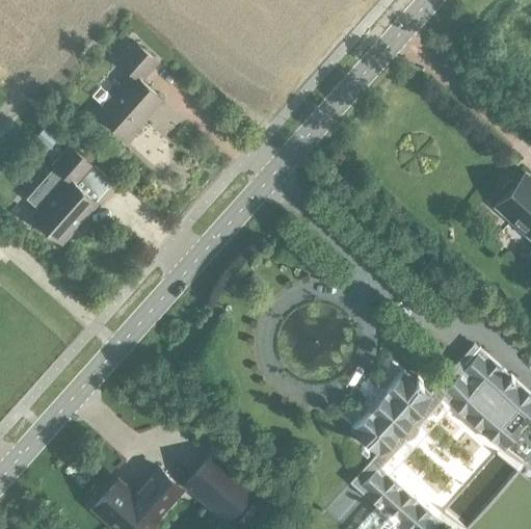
[(125,139),(160,100),(139,81),(155,62),(134,44),(117,61),(132,76),(98,114),(125,139)]
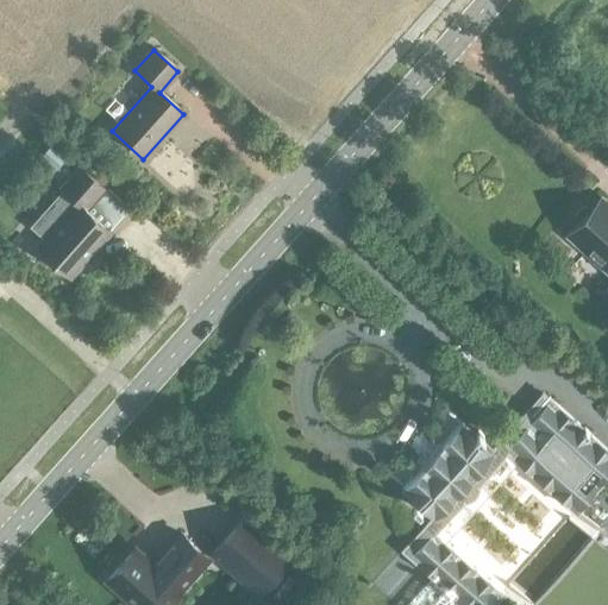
[(49,178),(68,157),(52,143),(33,164),(49,178)]
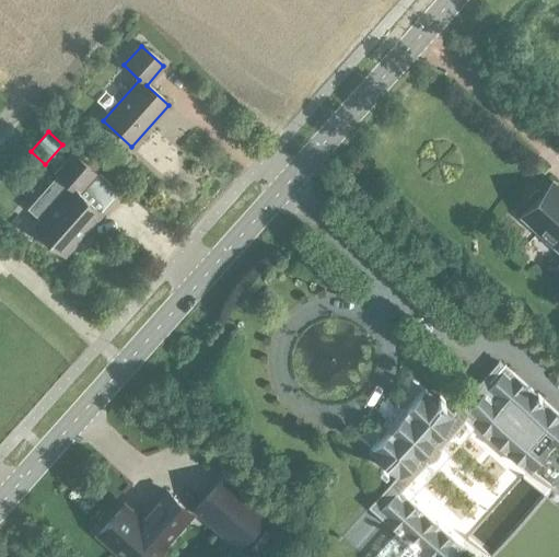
[(63,256),(101,215),(78,195),(95,175),(72,155),(55,175),(70,189),(34,230),(63,256)]
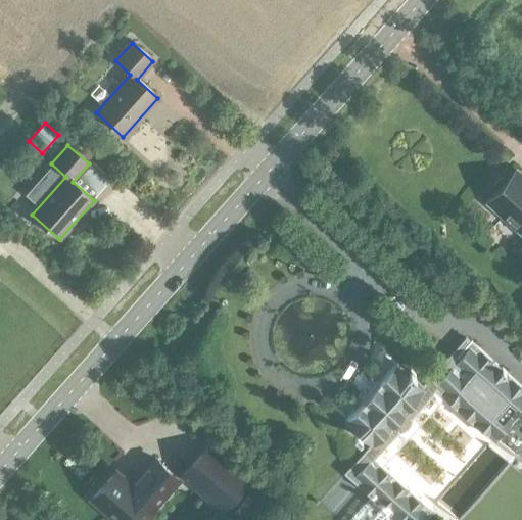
[(521,179),(514,173),(506,182),(503,179),(499,180),(492,186),(492,190),(495,193),(486,202),(521,234),(521,179)]
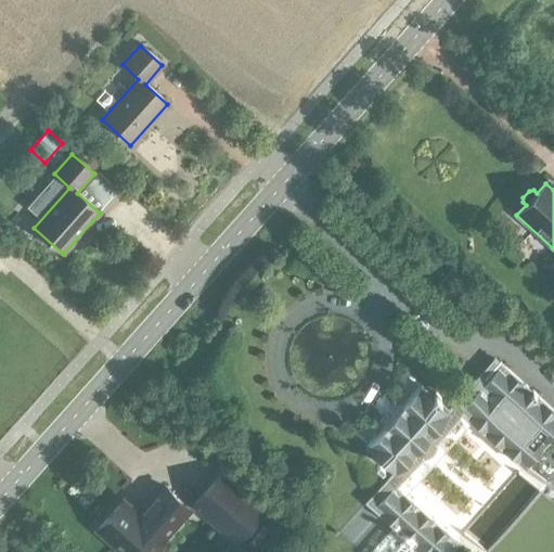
[(366,502),(337,534),(357,551),(450,551),(455,547),(462,551),(487,551),(545,486),(527,470),(553,438),(553,411),(495,360),(450,411),(421,392),(366,448),(394,473),(366,502)]
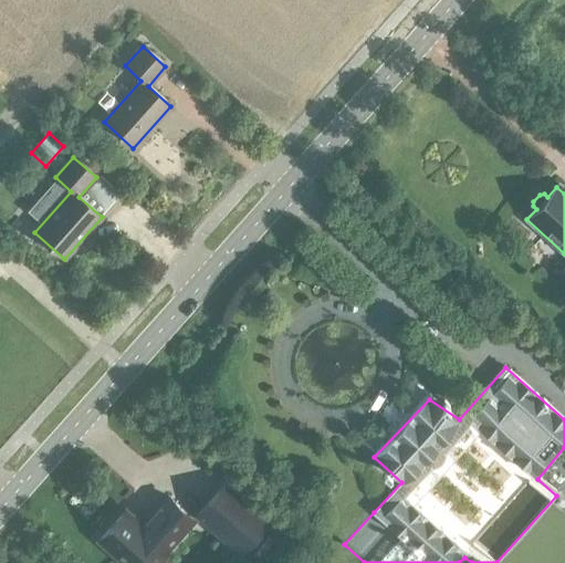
[(226,483),(196,515),(236,551),(264,518),(226,483)]
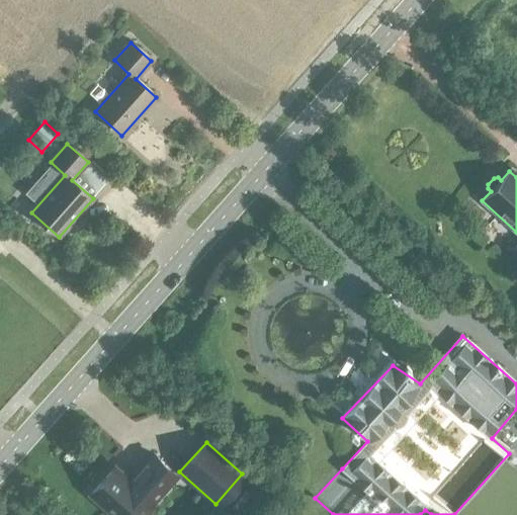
[(113,468),(89,495),(111,514),(141,514),(176,477),(153,455),(130,482),(113,468)]
